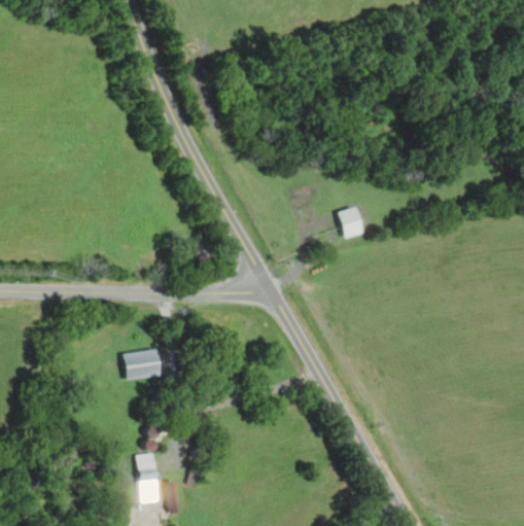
[(337,211),(345,238),(362,233),(353,206),(337,211)]
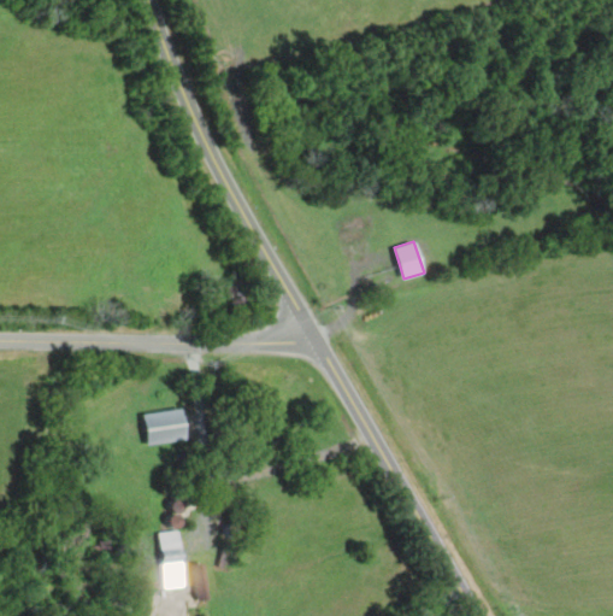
[(231,282),(235,310),(248,308),(246,281),(231,282)]
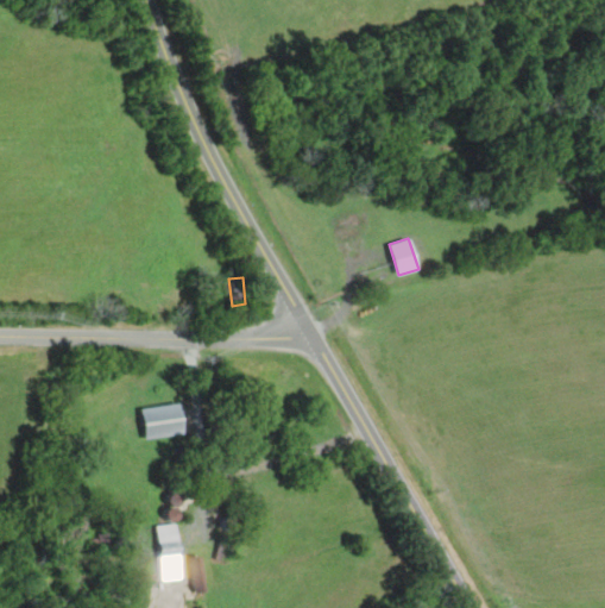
[(153,440),(187,437),(182,400),(149,403),(153,440)]
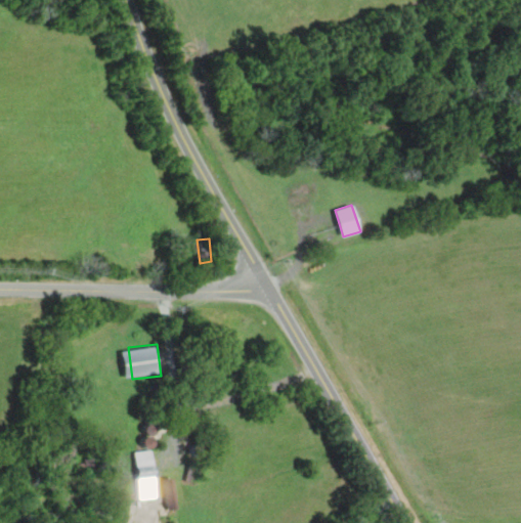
[(137,458),(137,479),(157,479),(157,458),(137,458)]
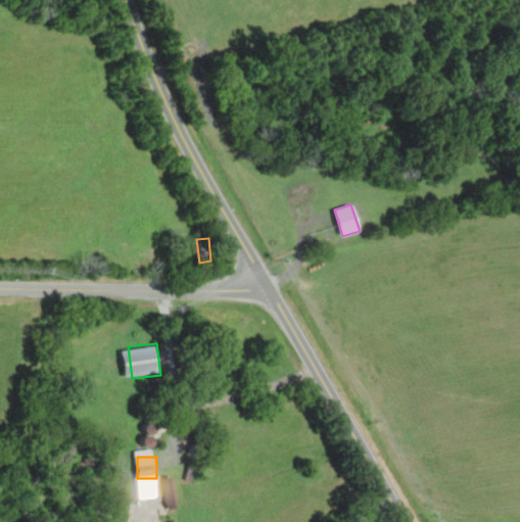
[(177,507),(174,477),(164,477),(168,508),(177,507)]
